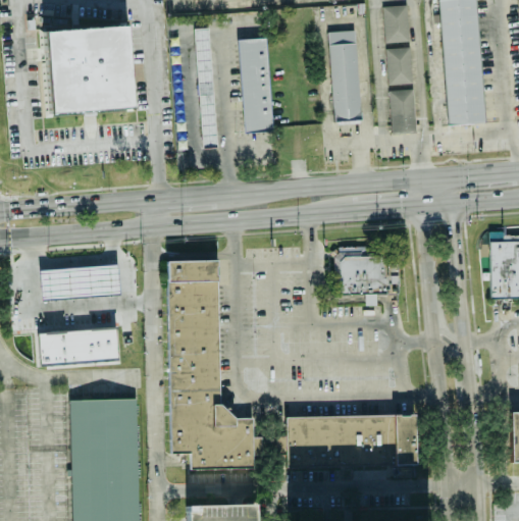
[(485,122),(477,0),(440,0),(450,124),(485,122)]
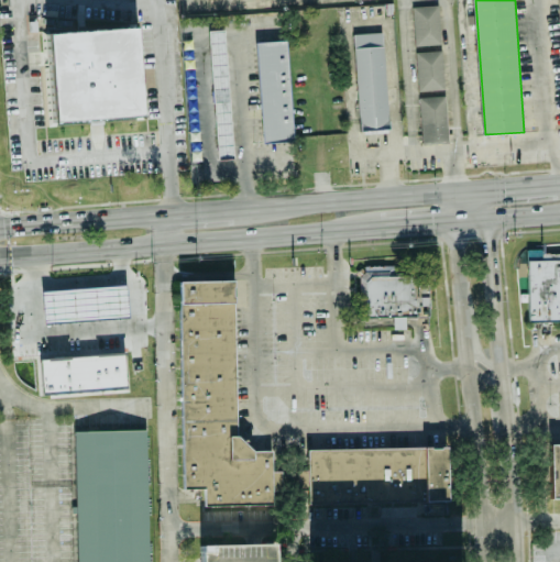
[(417,46),(442,45),(441,6),(416,7),(417,46)]
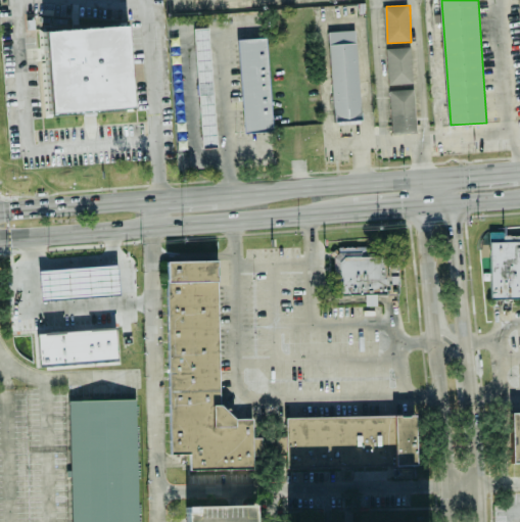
[(45,31),(49,112),(131,107),(127,27),(45,31)]
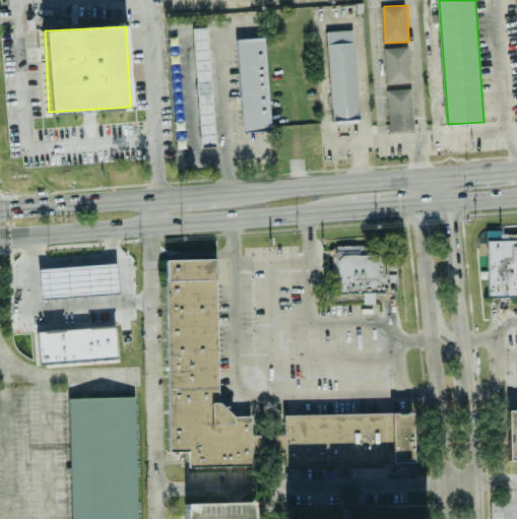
[(195,28),(202,147),(216,147),(210,27),(195,28)]
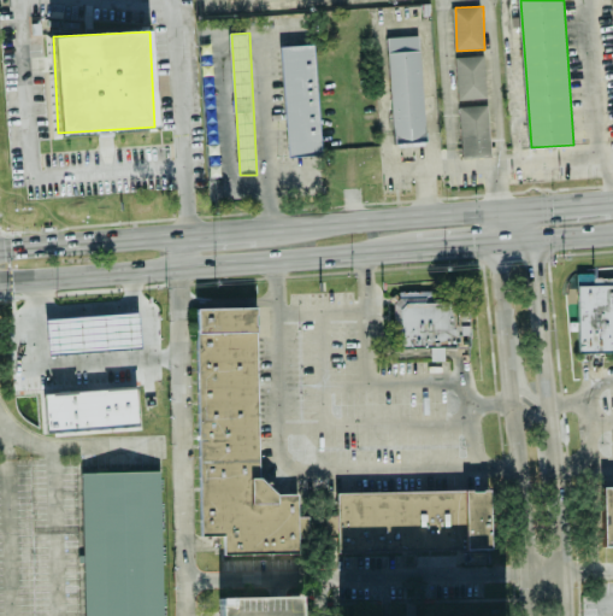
[(390,36),(395,144),(428,142),(423,35),(390,36)]
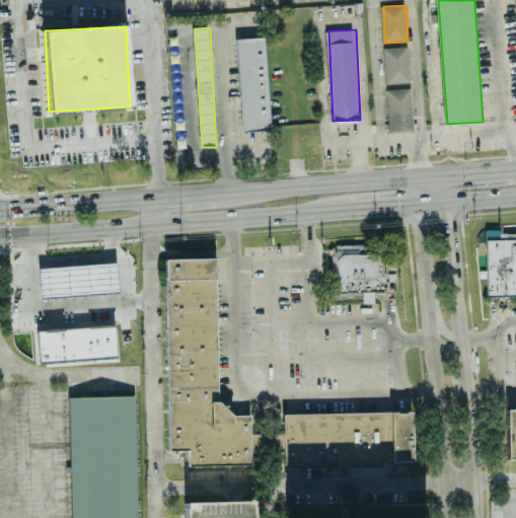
[(239,39),(243,131),(271,130),(267,38),(239,39)]
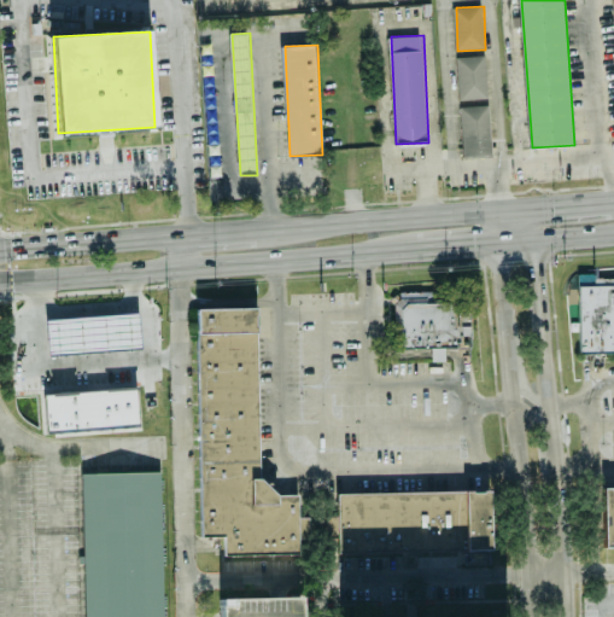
[(458,57),(461,99),(489,98),(487,56),(458,57)]
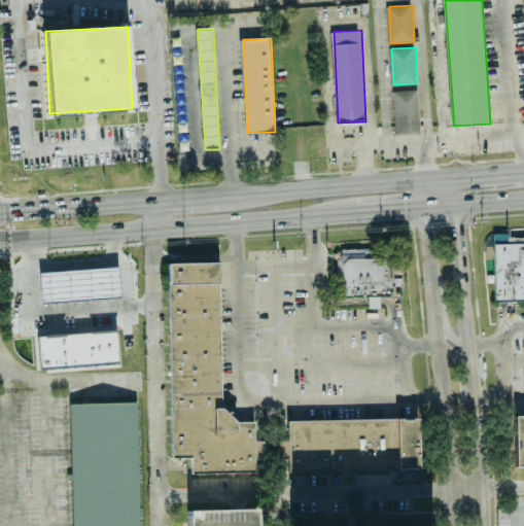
[(396,135),(422,134),(420,90),(394,91),(396,135)]
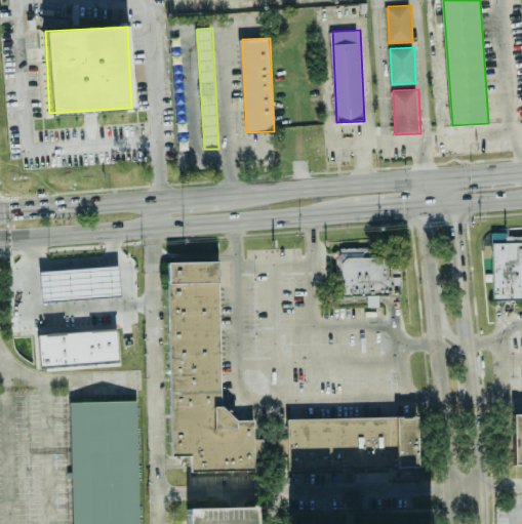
[(485,281),(493,281),(494,299),(521,298),(521,236),(506,237),(506,232),(492,232),(492,244),(484,244),(485,281)]
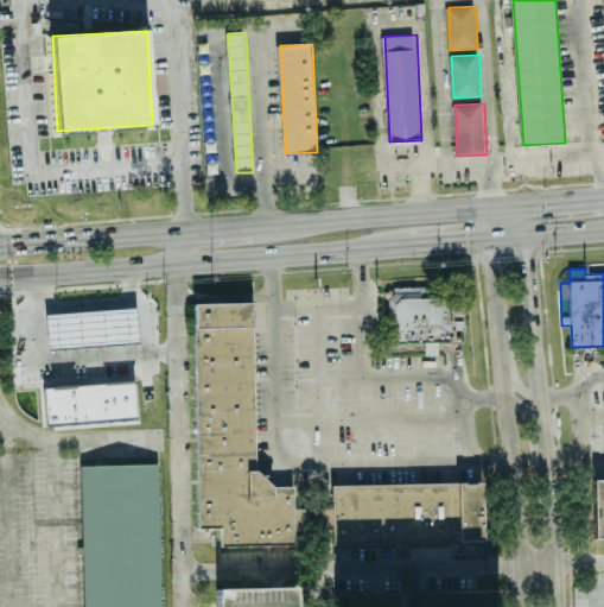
[(464,341),(464,307),(446,307),(446,295),(394,295),(394,342),(426,342),(426,355),(439,355),(439,341),(464,341)]
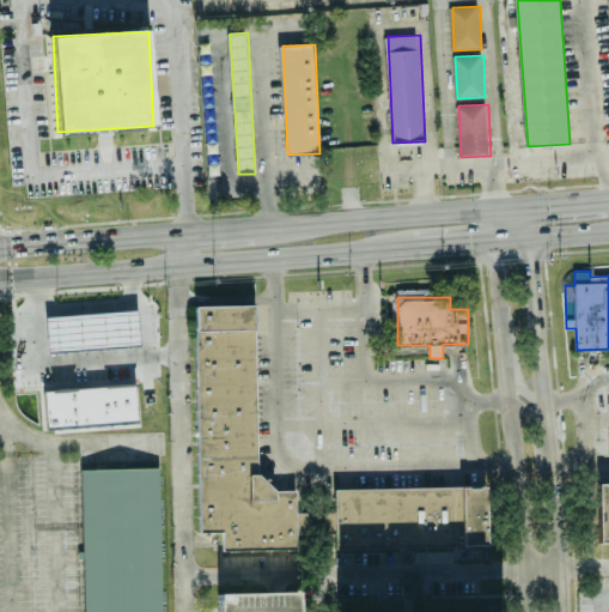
[(141,345),(139,310),(49,315),(52,350),(141,345)]
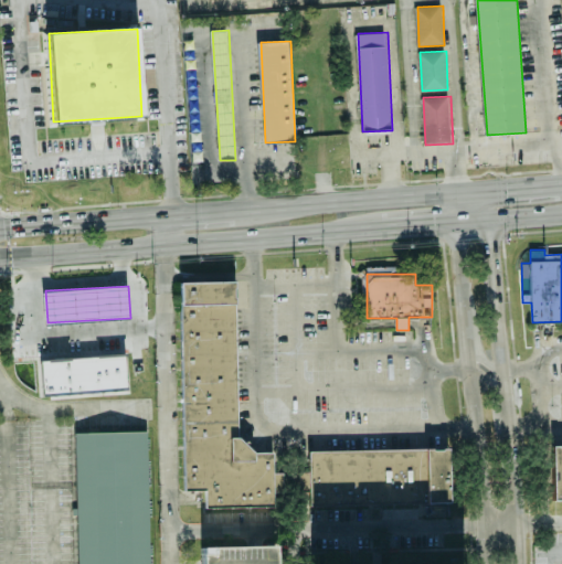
[(239,442),(239,286),(184,286),(186,490),(208,490),(208,508),(274,508),(274,454),(254,454),(239,442)]
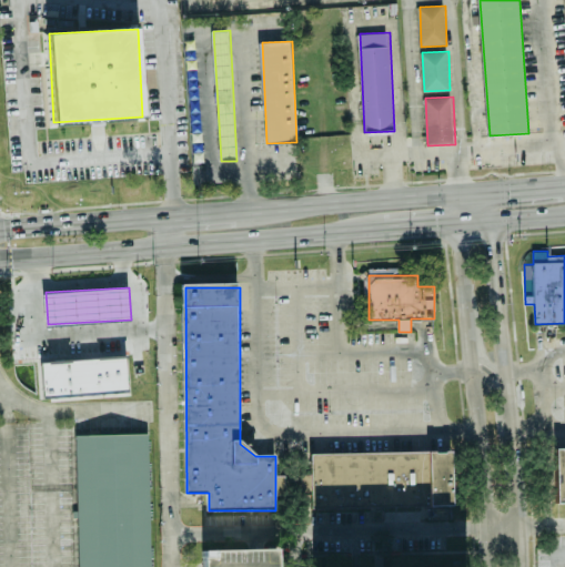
[(130,394),(127,355),(41,363),(44,401),(130,394)]
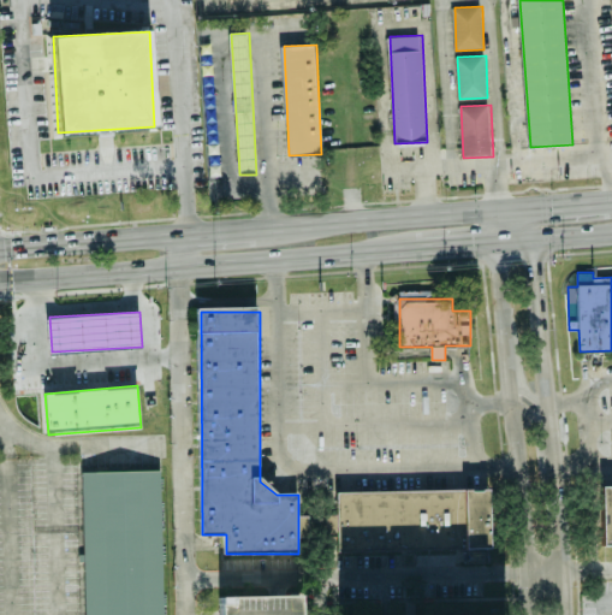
[(83,614),(81,472),(158,471),(161,614),(83,614)]
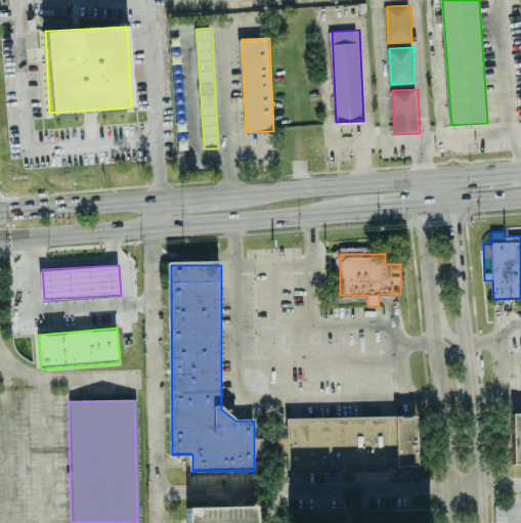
[(288,420),(418,419),(418,470),(288,470),(288,420)]
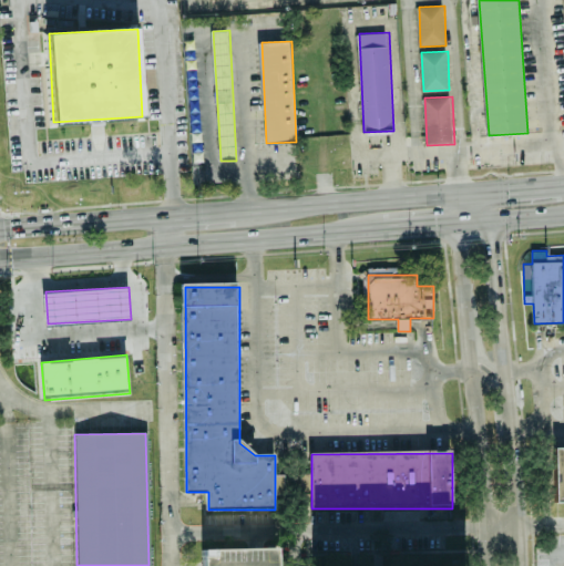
[(277,565),(277,547),(203,548),(203,565),(277,565)]
